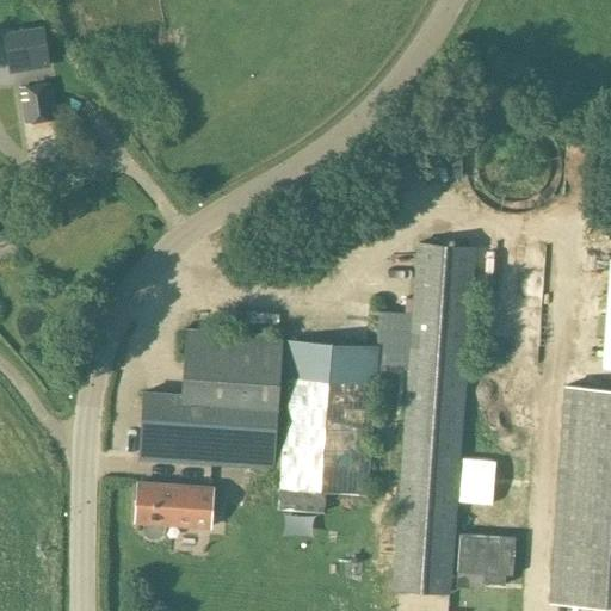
[(49,66),(44,28),(5,34),(10,72),(49,66)]
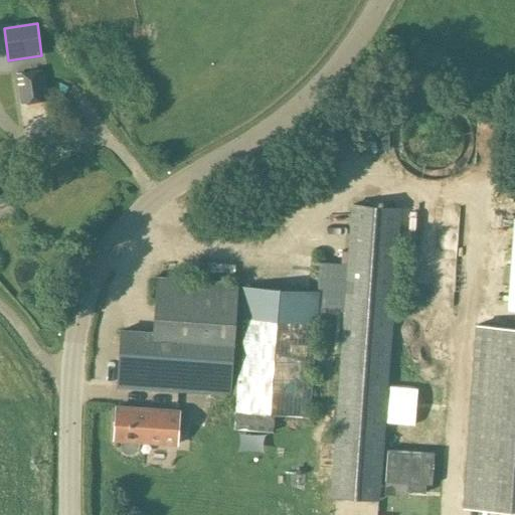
[(43,69),(38,69),(21,72),(16,73),(20,106),(47,101),(43,69)]
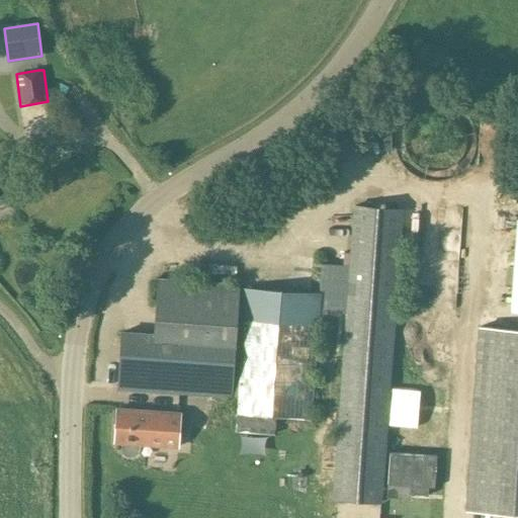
[(382,505),(404,209),(353,205),(332,501),(382,505)]
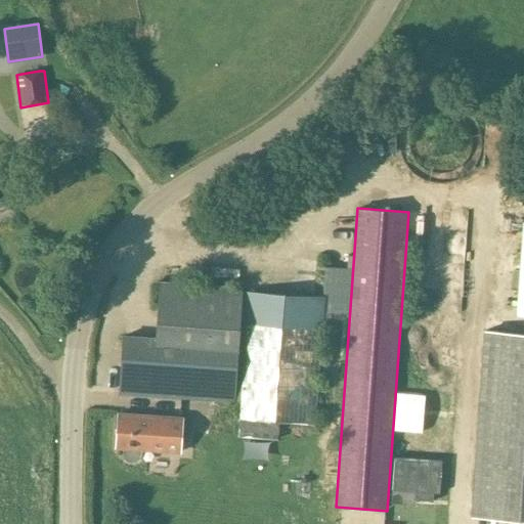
[(120,394),(233,402),(232,418),(317,424),(326,298),(243,292),(243,289),(161,282),(157,339),(124,337),(120,394)]
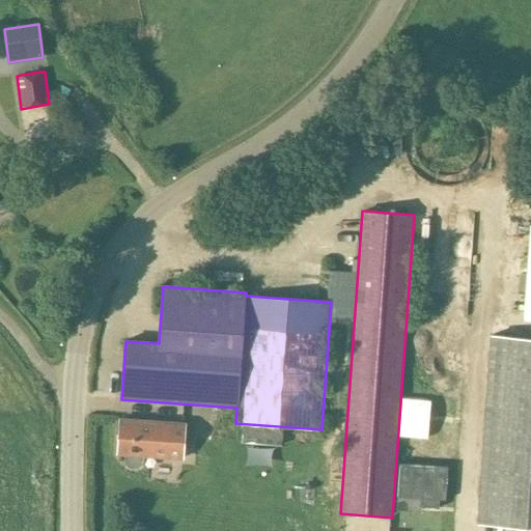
[(477,523),(530,526),(530,337),(491,334),(477,523)]
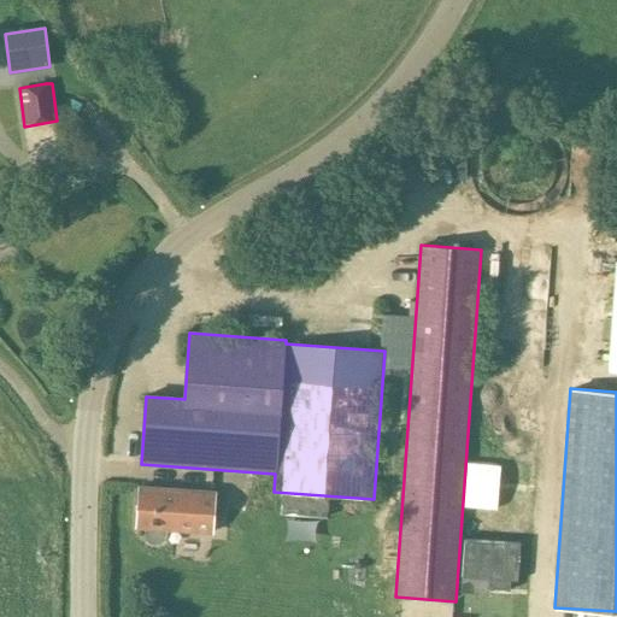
[(168,536),(168,532),(212,534),(215,493),(140,487),(137,529),(146,529),(146,538),(151,542),(156,544),(162,544),(165,540),(168,536)]
